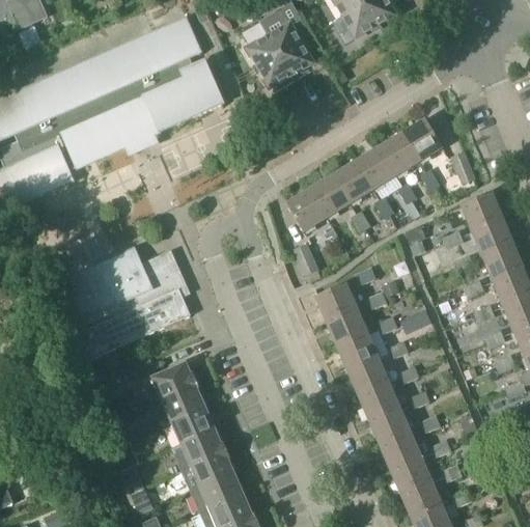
[(33,22),(23,0),(10,0),(8,1),(20,27),(33,22)]
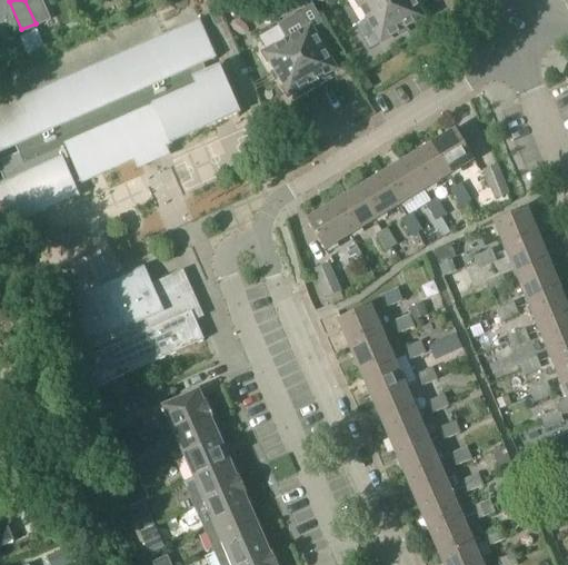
[(25,0),(36,23),(49,17),(42,0),(25,0)]
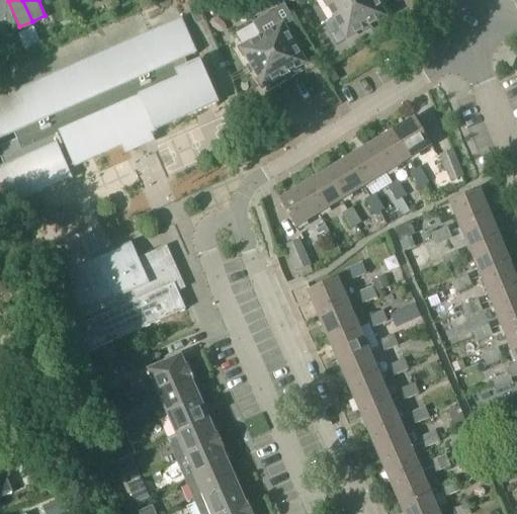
[(205,19),(197,0),(187,0),(196,22),(205,19)]
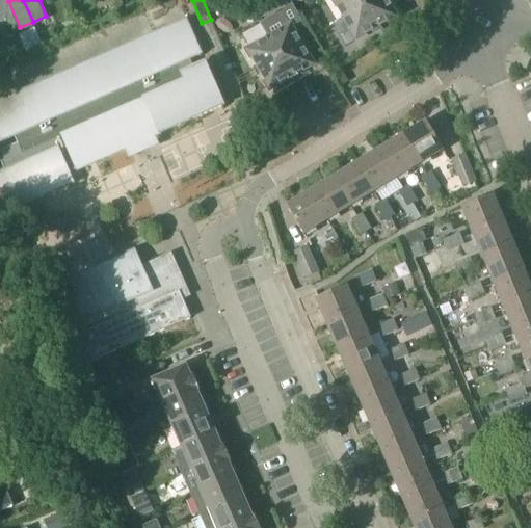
[(229,0),(215,8),(218,15),(238,3),(236,0),(229,0)]
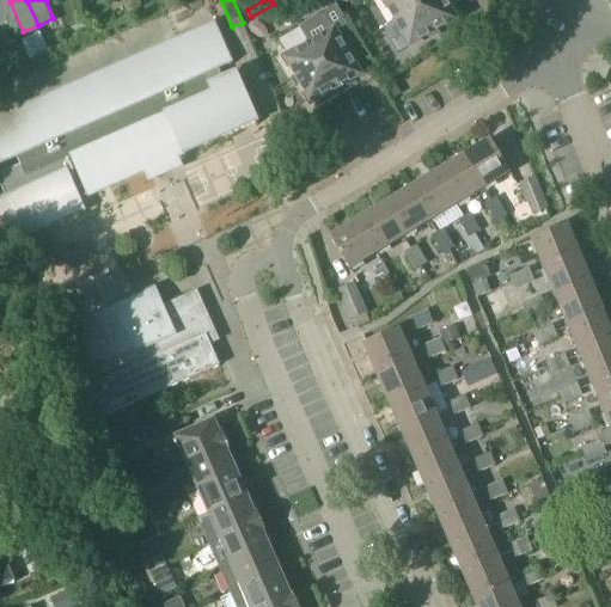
[(395,20),(429,0),(384,0),(395,20)]
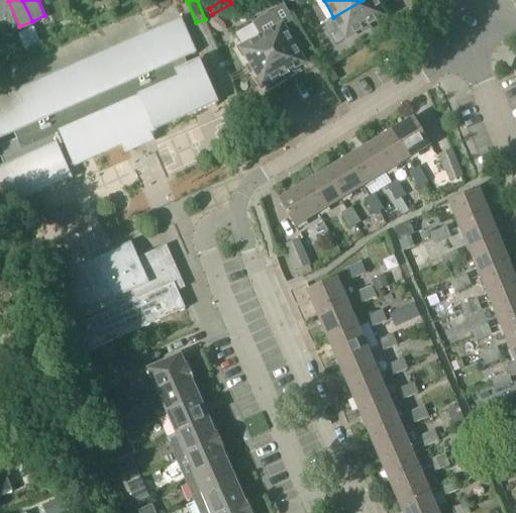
[(363,0),(333,17),(334,17),(324,22),(335,41),(344,35),(345,38),(385,16),(375,0),(363,0)]
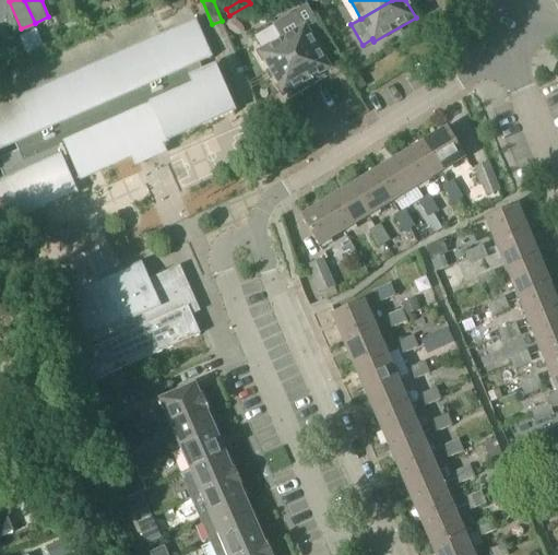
[(296,9),(273,22),(283,38),(282,38),(306,81),(329,68),(330,67),(307,26),(296,9)]
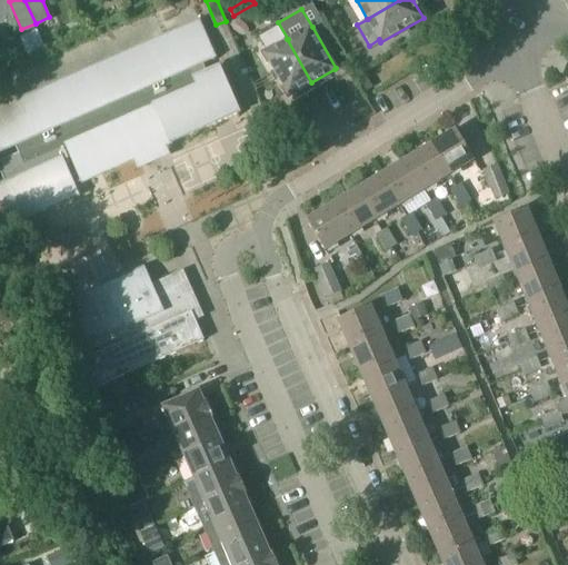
[(0,159),(10,181),(0,185),(0,188),(16,222),(17,222),(16,220),(80,192),(81,194),(82,194),(78,182),(88,178),(88,179),(89,179),(89,177),(139,155),(142,164),(166,154),(161,145),(205,126),(206,128),(207,128),(206,126),(239,111),(221,70),(211,75),(206,62),(216,58),(198,19),(197,20),(198,21),(0,108),(0,150),(19,141),(23,149),(0,159)]
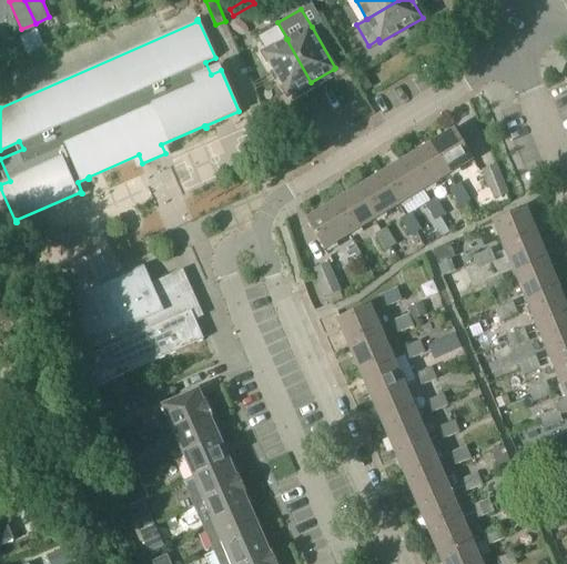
[(286,39),(263,52),(287,96),(311,82),(286,39)]
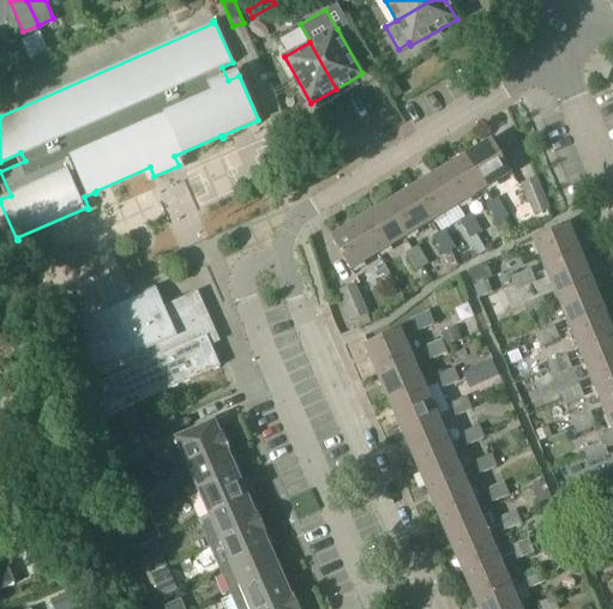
[(388,83),(395,96),(403,91),(396,78),(388,83)]
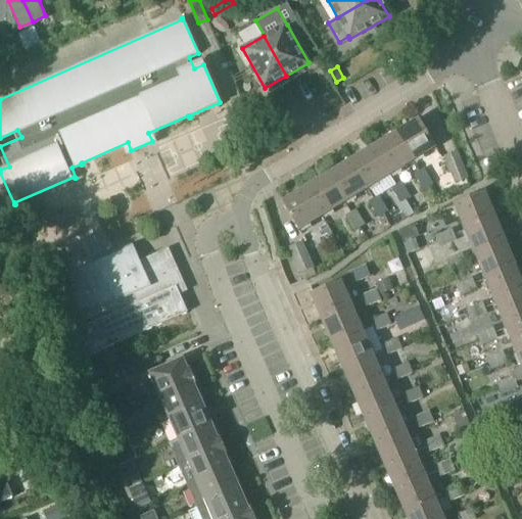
[(418,118),(394,132),(412,160),(435,146),(418,118)]
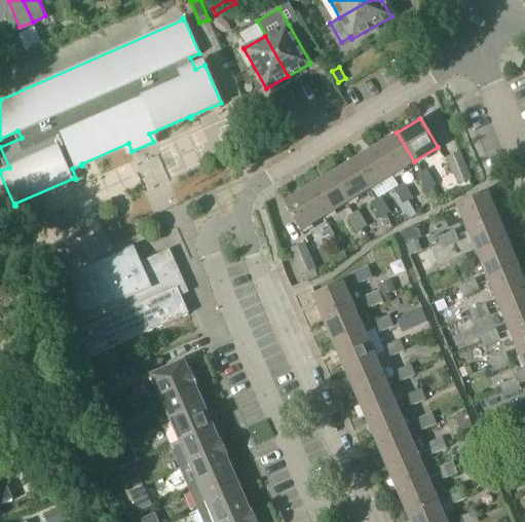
[(397,133),(374,146),(391,175),(414,161),(397,133)]
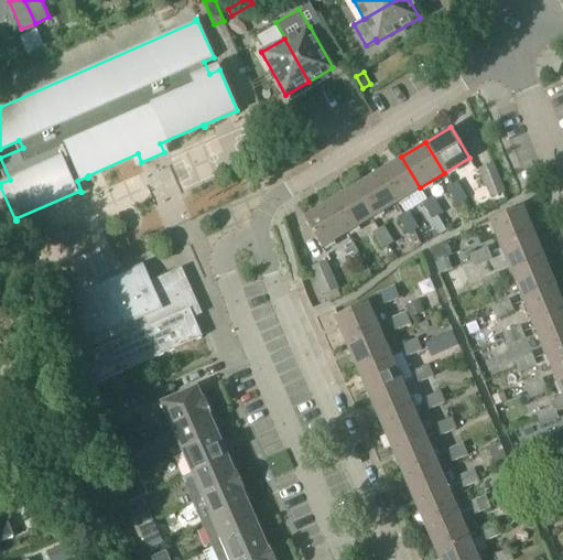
[(401,157),(377,172),(396,203),(420,187),(401,157)]
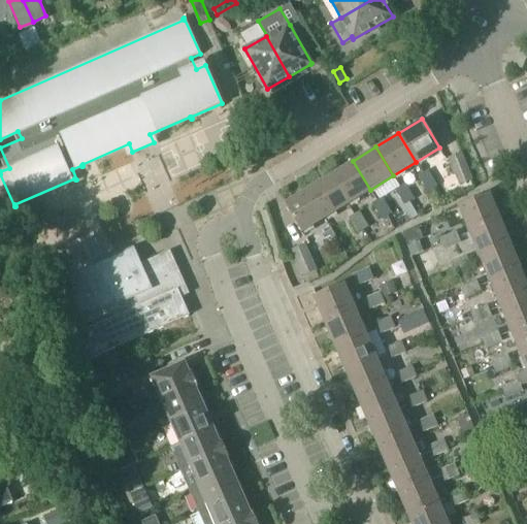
[(463,150),(451,155),(461,181),(473,175),(463,150)]
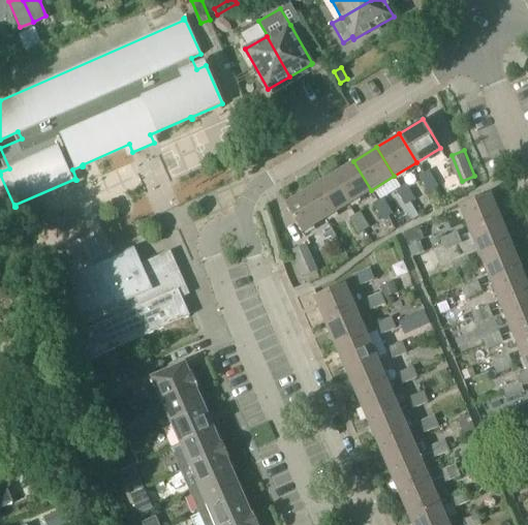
[(371,190),(353,161),(331,175),(348,205),(371,190)]
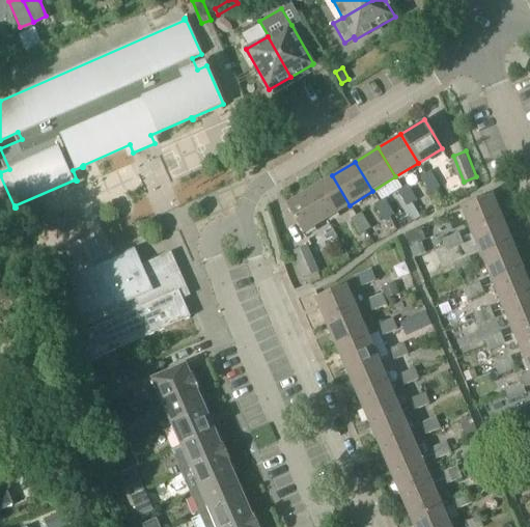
[(421,174),(429,190),(441,184),(431,168),(421,174)]
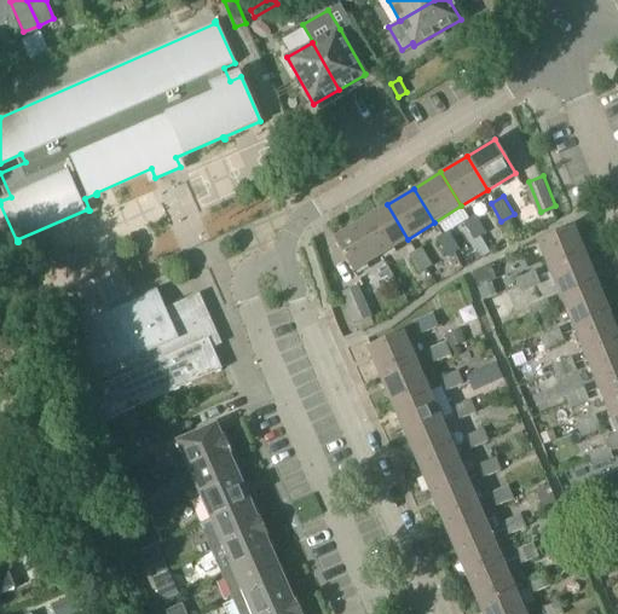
[(387,204),(359,221),(381,255),(408,239),(387,204)]
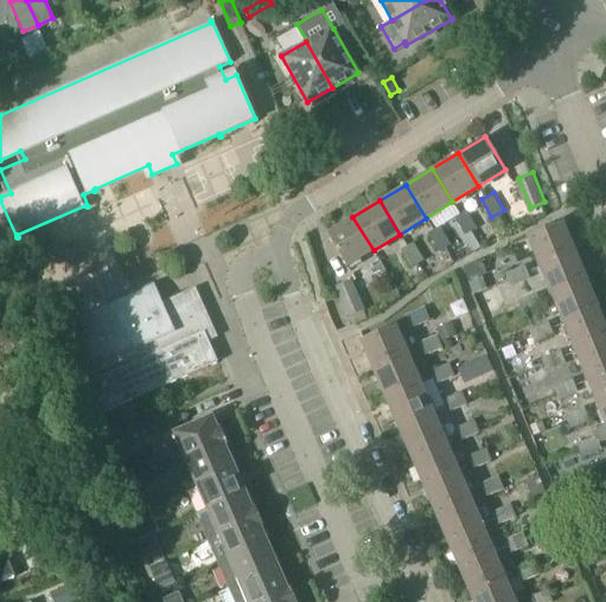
[(467,207),(455,215),(465,234),(471,230),(478,226),(467,207)]
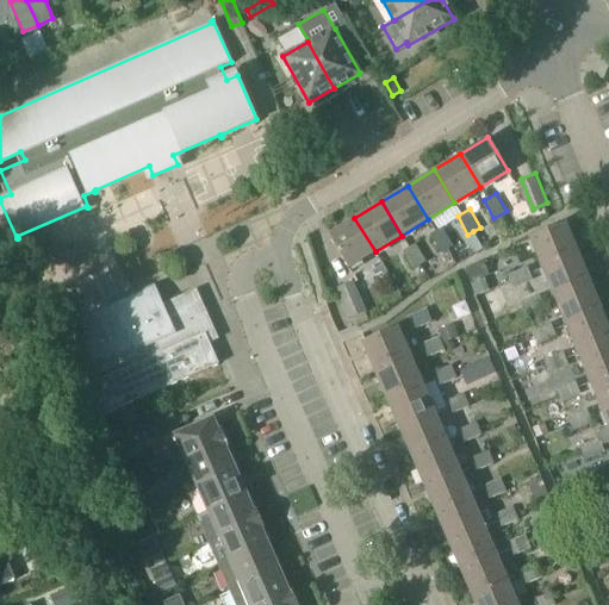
[(376,251),(354,218),(328,235),(348,268),(376,251)]
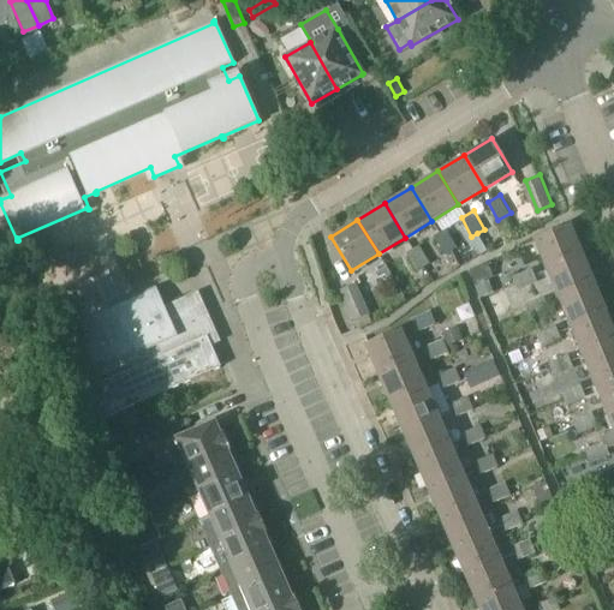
[(547,268),(584,252),(572,222),(535,238),(547,268)]
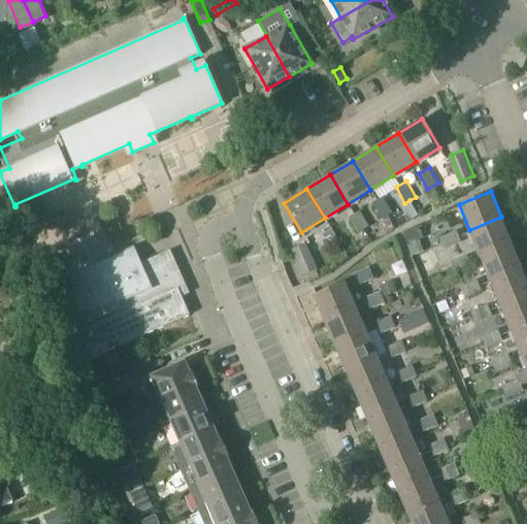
[(393,210),(384,194),(372,201),(382,217),(393,210)]
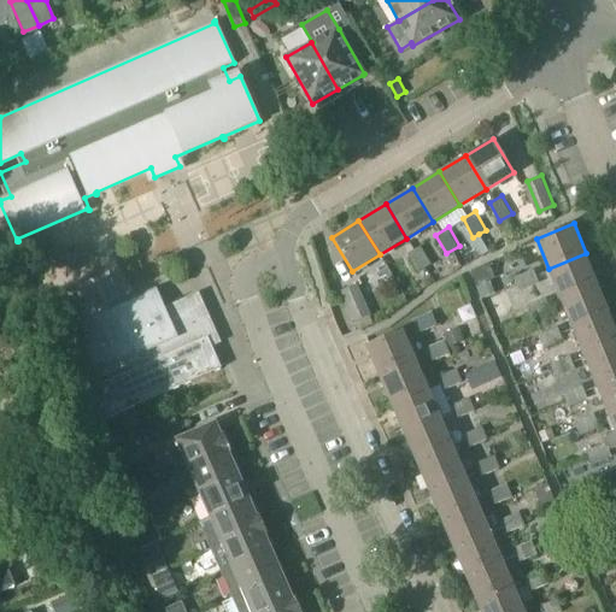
[(421,243),(409,251),(420,269),(432,263),(421,243)]
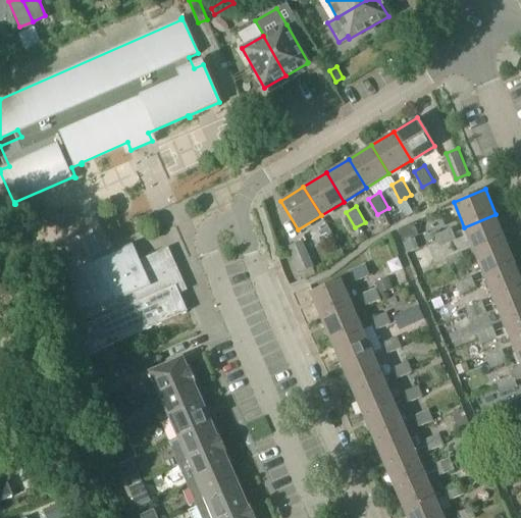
[(496,214),(464,227),(474,252),(506,239),(496,214)]
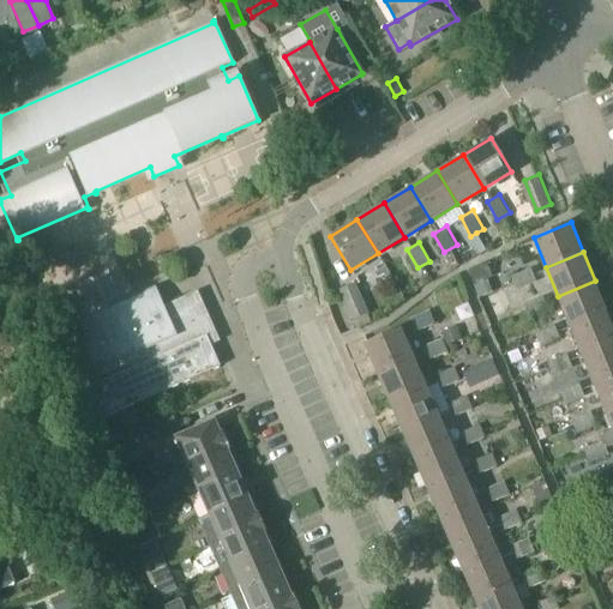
[(484,261),(469,267),(475,282),(490,276),(488,271),(484,261)]
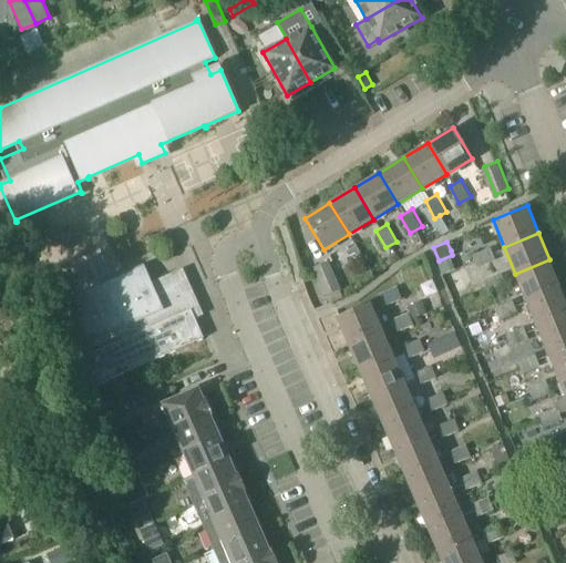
[(491,246),(473,254),(479,266),(496,257),(491,246)]
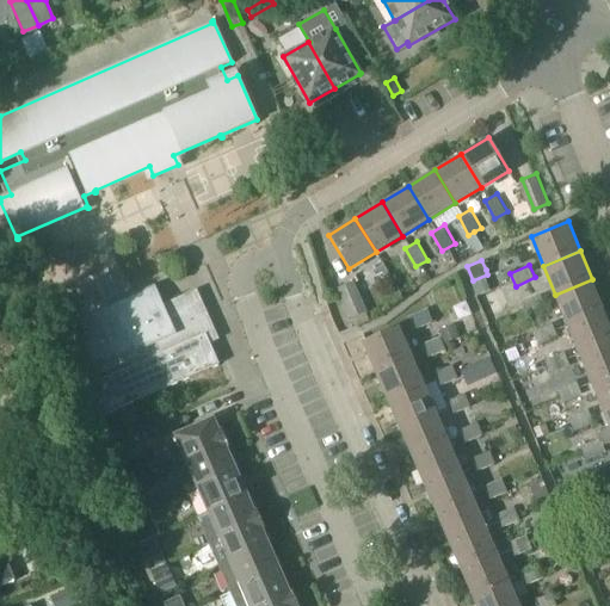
[(473,280),(479,295),(494,286),(488,273),(487,274),(473,280)]
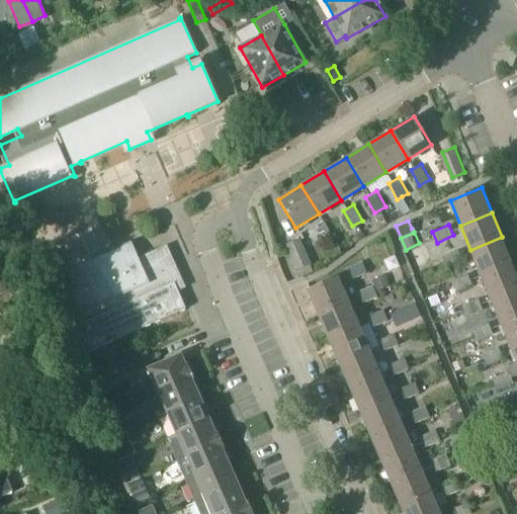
[(512,261),(502,237),(470,250),(481,274),(512,261)]
